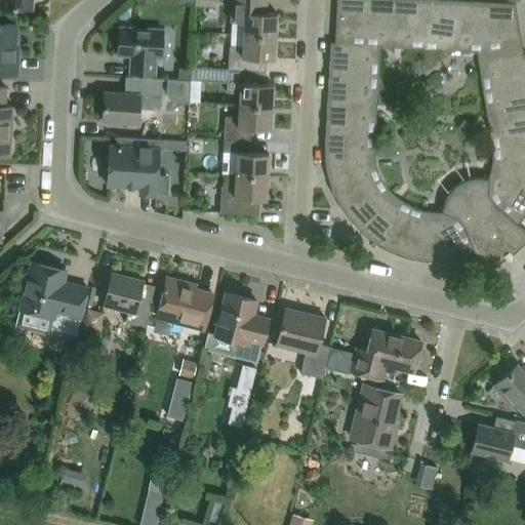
[(244,22),(244,34),(275,36),(277,13),(266,12),(267,0),(231,0),(231,21),(244,22)]
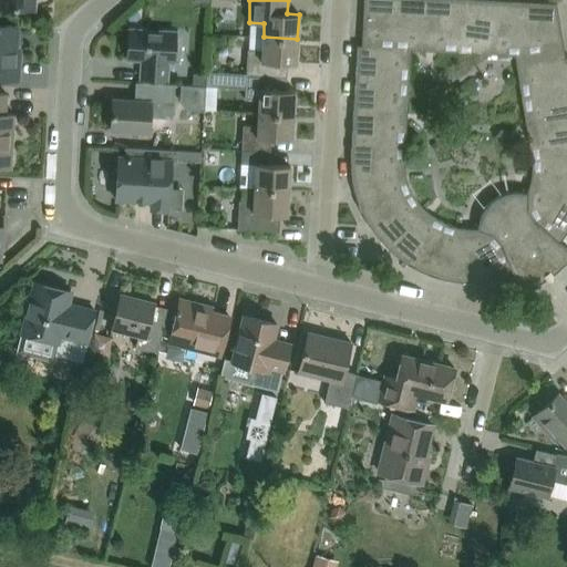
[(462,282),(473,282),(482,282),(491,281),(498,279),(502,279),(500,269),(509,266),(521,292),(535,286),(543,281),(556,271),(566,261),(566,248),(552,235),(557,226),(566,233),(566,230),(566,57),(565,58),(556,3),(492,0),(363,0),(361,37),(363,37),(363,45),(357,45),(350,155),(350,162),(350,167),(351,173),(352,182),(352,184),(353,189),(356,195),(358,204),(359,207),(362,214),(366,220),(369,225),(372,230),(375,235),(381,241),(384,246),(388,249),(390,251),(395,255),(402,260),(408,264),(412,267),(418,269),(422,271),(430,275),(435,277),(441,278),(447,280),(453,281),(462,282)]
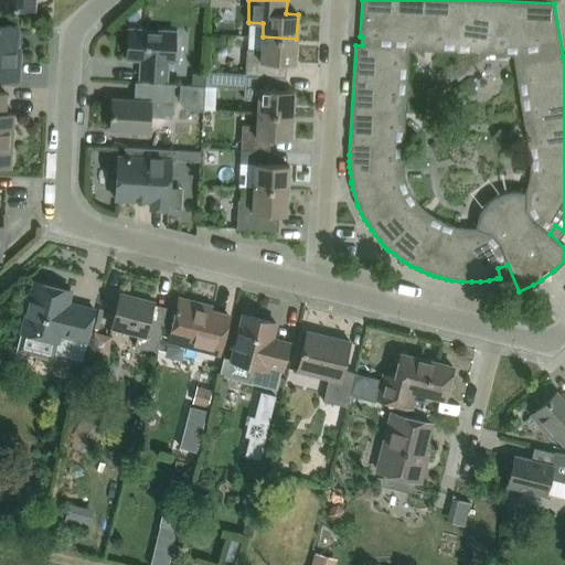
[(0,77),(16,78),(18,49),(14,48),(16,25),(0,24),(0,77)]
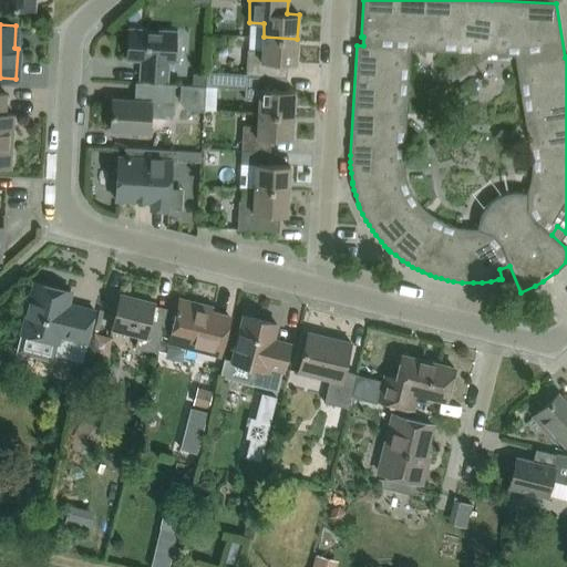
[(144,65),(141,64),(140,78),(167,80),(168,61),(174,62),(175,31),(129,29),(127,59),(144,60),(144,65)]
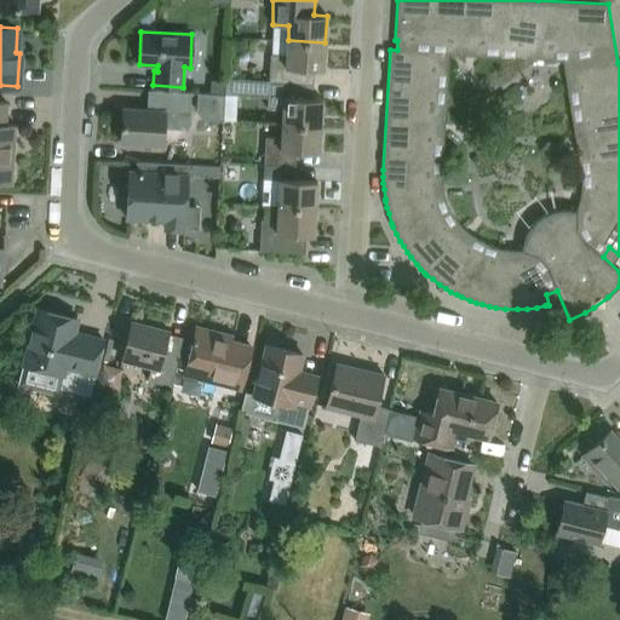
[(323,69),(325,42),(288,40),(271,39),(269,80),(314,82),(314,69),(323,69)]
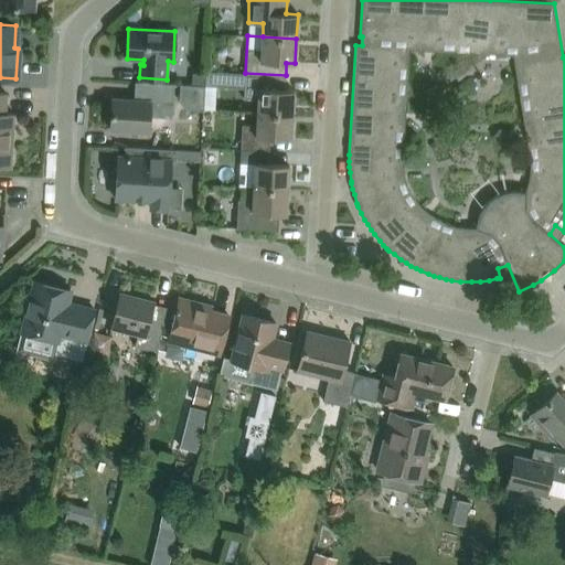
[(220,66),(220,62),(216,57),(211,57),(208,61),(208,66),(211,70),(215,70),(220,66)]
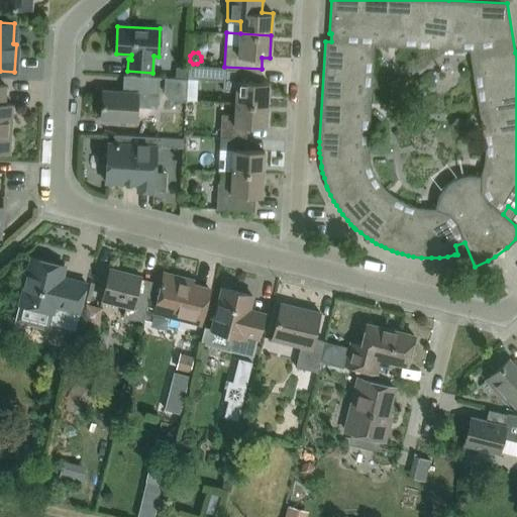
[(188,78),(189,68),(189,67),(189,66),(176,65),(175,77),(187,78),(188,78)]
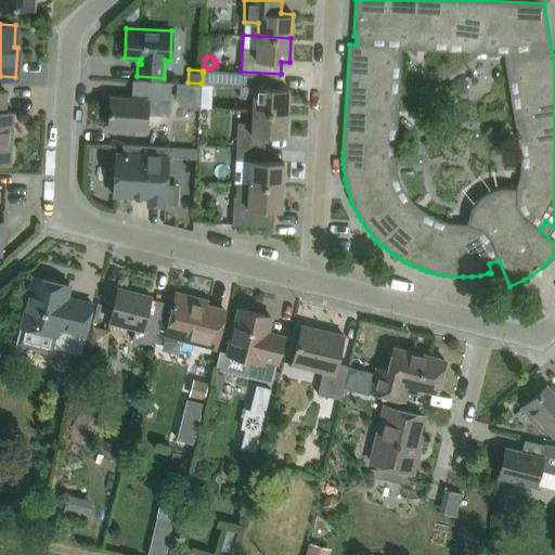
[(254,110),(286,112),(288,88),(280,88),(281,74),(241,72),(203,69),(203,71),(203,72),(202,84),(241,86),(240,97),(255,97),(254,110)]
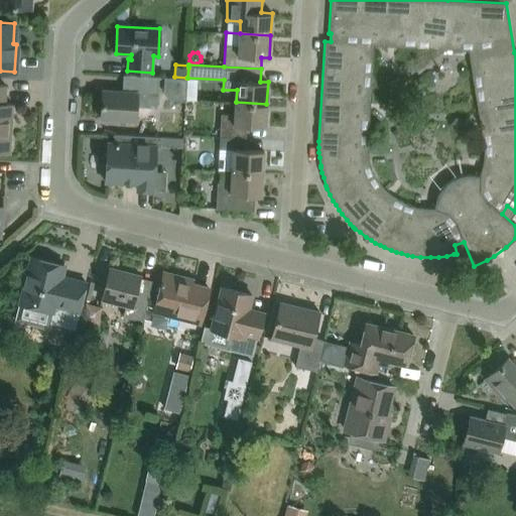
[(103,90),(101,119),(121,120),(136,121),(137,105),(157,106),(159,81),(159,77),(123,75),(122,91),(103,90)]
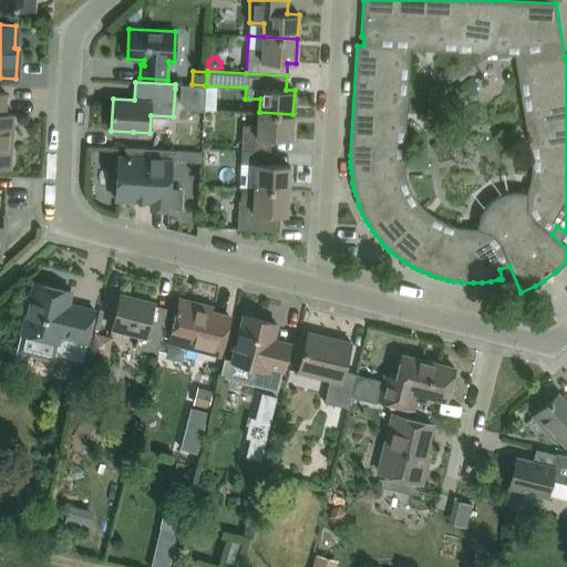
[(187,109),(204,110),(205,85),(192,84),(181,83),(178,101),(187,109)]
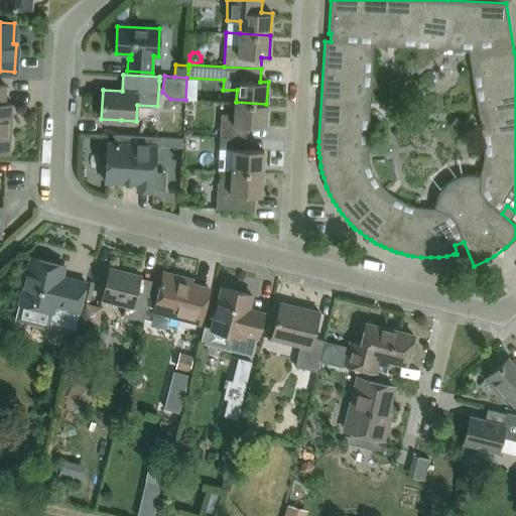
[(0,153),(10,154),(13,104),(5,103),(6,85),(0,85),(0,153)]
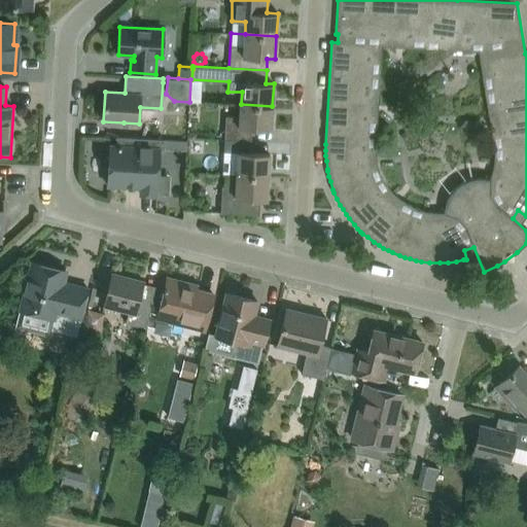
[(224,139),(251,140),(252,129),(271,130),(272,106),(241,104),(240,116),(226,115),(224,139)]
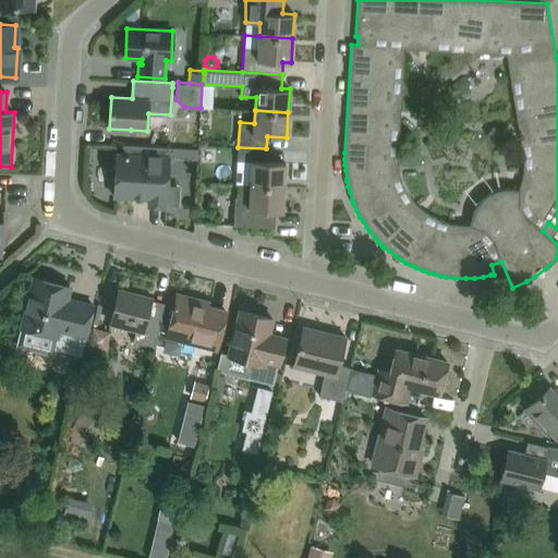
[(122,154),(117,153),(113,197),(148,198),(147,206),(166,207),(168,157),(176,158),(176,148),(122,145),(122,154)]
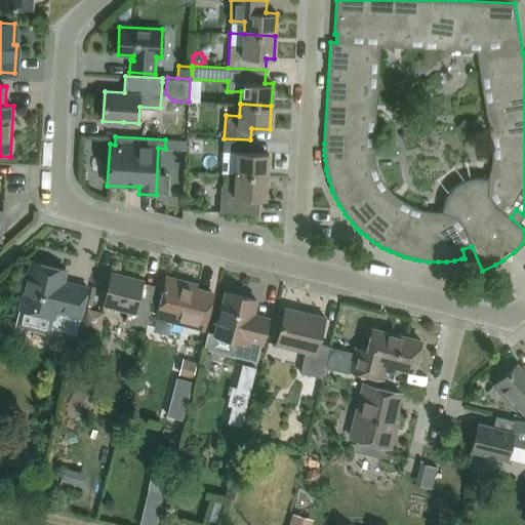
[(237,175),(267,176),(269,154),(249,153),(250,139),(224,138),(223,152),(238,153),(237,175)]
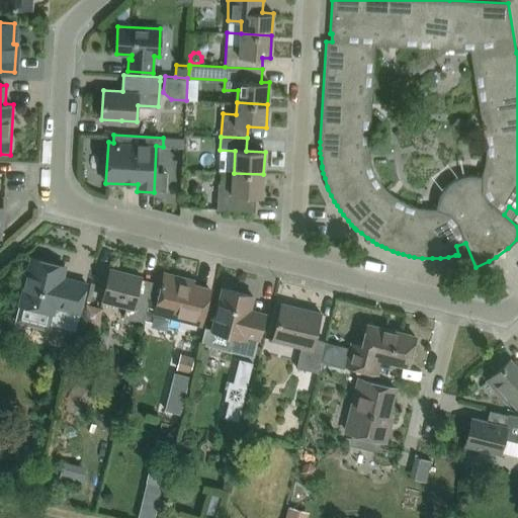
[(217,209),(255,211),(256,196),(262,196),(263,174),(234,173),(233,185),(219,184),(217,209)]
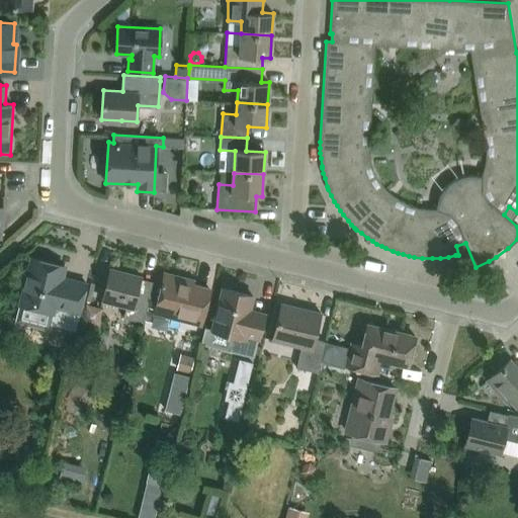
[(65,266),(31,257),(15,322),(50,331),(51,325),(74,331),(86,283),(62,277),(65,266)]
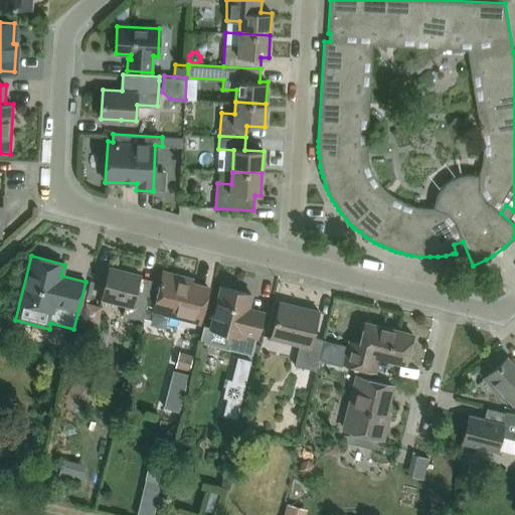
[(143,320),(149,294),(136,291),(140,275),(109,268),(102,298),(125,303),(122,315),(143,320)]
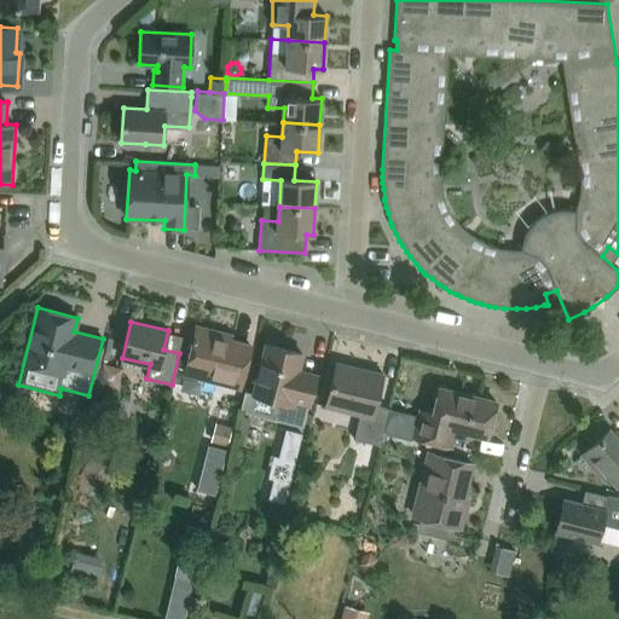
[(242,385),(250,347),(215,337),(217,333),(196,328),(185,371),(242,385)]
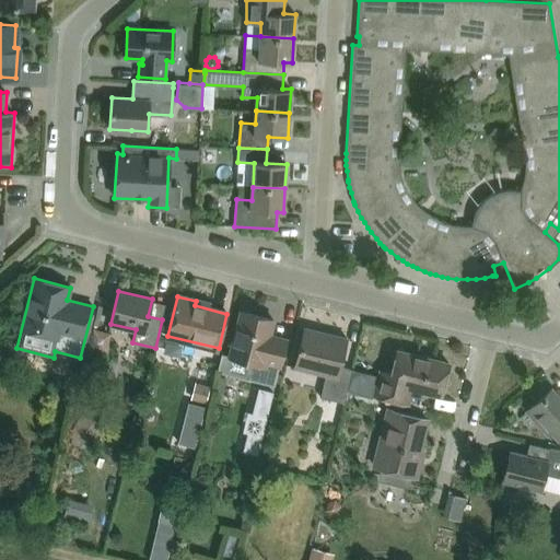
[(286,340),(282,350),(266,346),(269,335),(273,321),(241,312),(235,333),(229,356),(221,353),(217,370),(248,378),(273,386),(283,350),(286,340)]
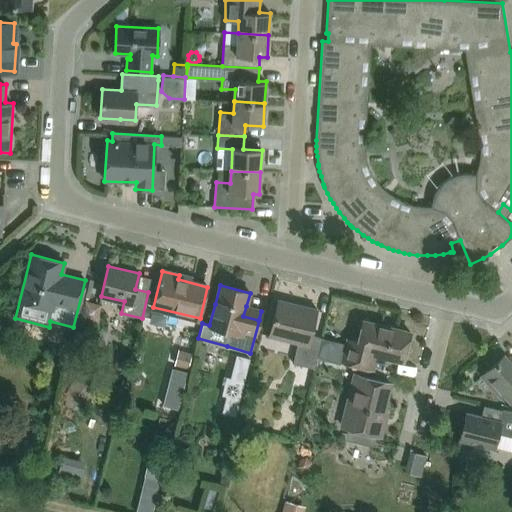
[(89,300),(83,299),(80,316),(96,319),(100,303),(89,300)]
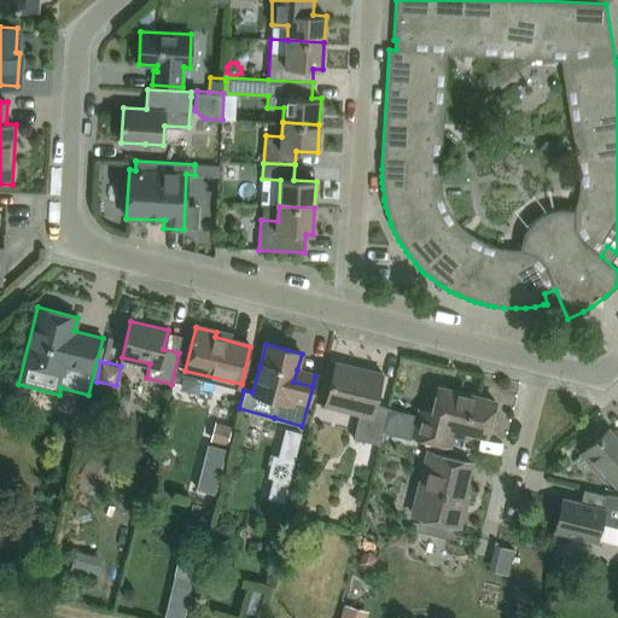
[(334,366),(328,389),(325,404),(360,413),(354,438),(379,444),(380,443),(389,408),(374,404),(383,373),(366,369),(365,373),(334,366)]
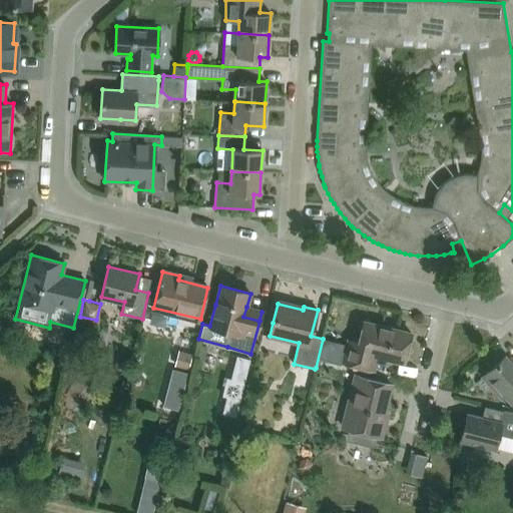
[(349,341),(343,364),(373,371),(376,356),(404,363),(411,333),(364,322),(358,343),(349,341)]
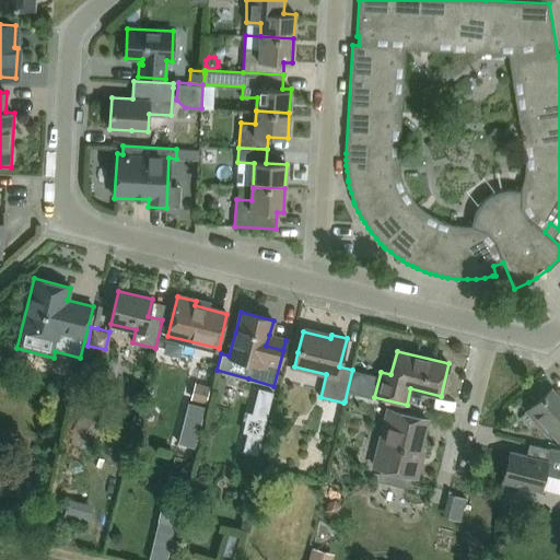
[(195,382),(190,398),(193,398),(205,401),(209,385),(195,382)]
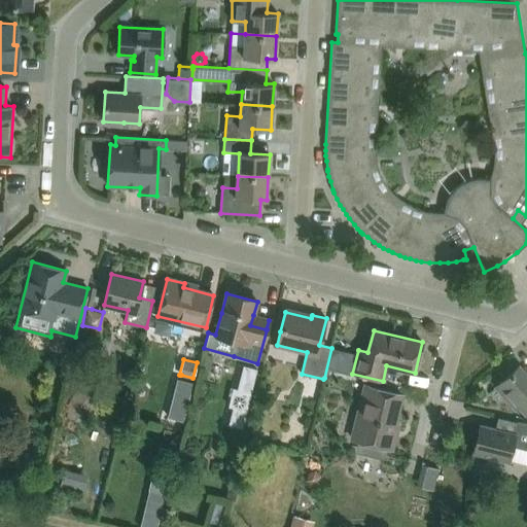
[(242,365),(236,390),(250,393),(256,369),(242,365)]
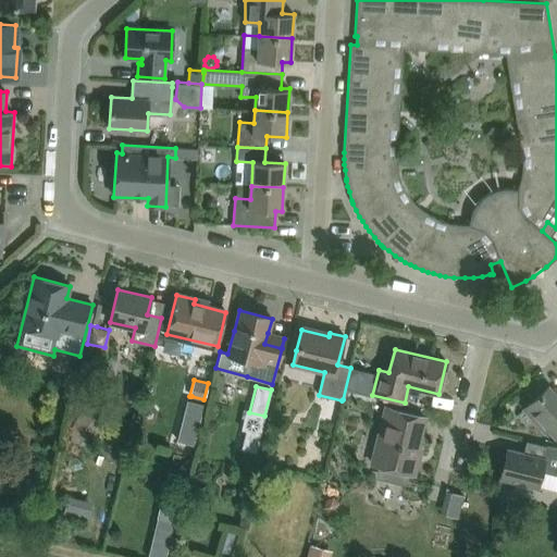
[(556,396),(548,387),(523,408),(544,431),(547,428),(555,436),(556,435),(556,436),(556,396)]
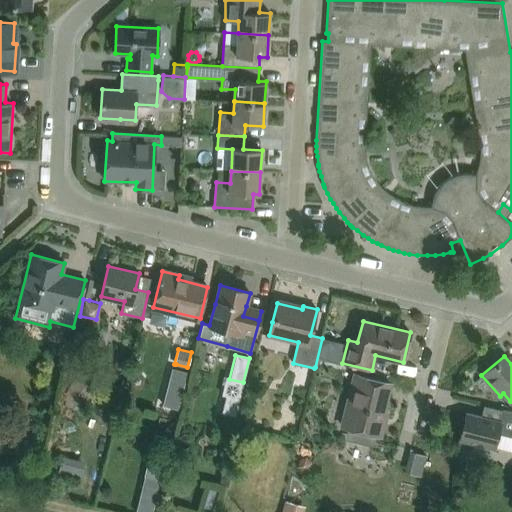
[(122,369),(126,366),(126,362),(123,358),(118,358),(115,361),(114,365),(117,369),(122,369)]
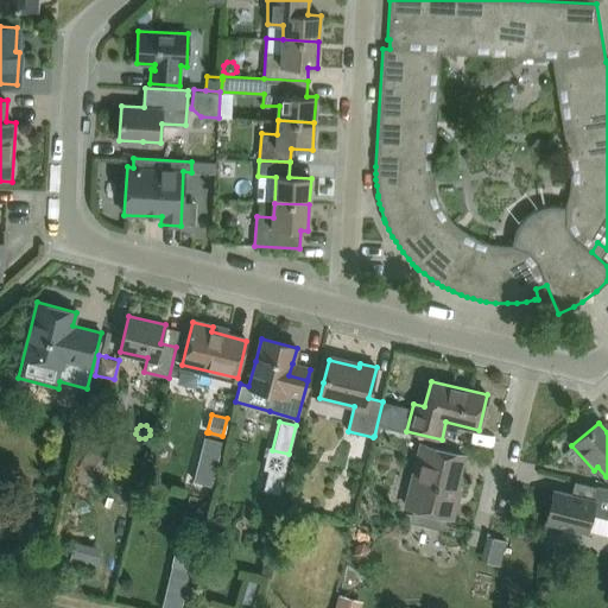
[(204,437),(192,481),(211,486),(223,442),(204,437)]
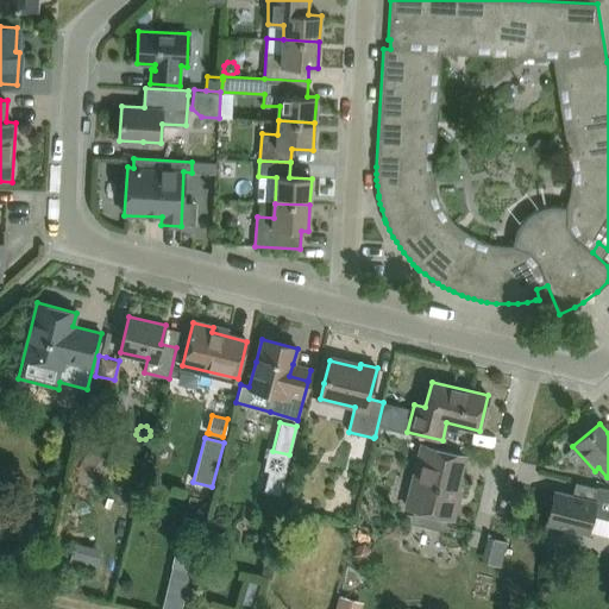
[(104,478),(119,456),(95,440),(81,463),(82,464),(77,482),(99,488),(101,477),(104,478)]
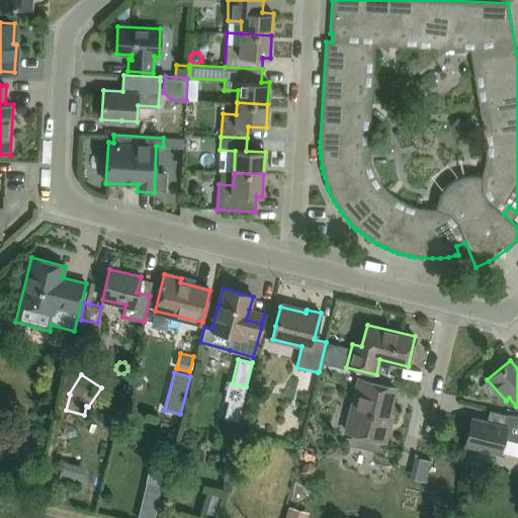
[(345,431),(352,433),(349,444),(374,450),(377,439),(384,441),(391,417),(387,416),(395,387),(358,378),(345,431)]
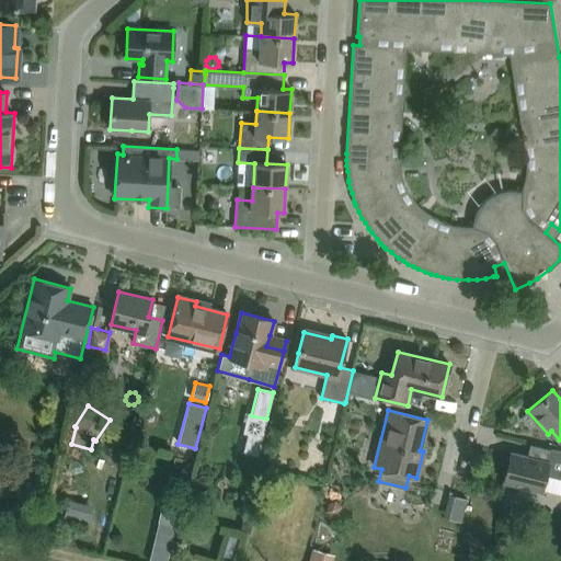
[(511,453),(503,482),(541,492),(541,489),(560,493),(560,485),(560,450),(551,448),(548,461),(511,453)]
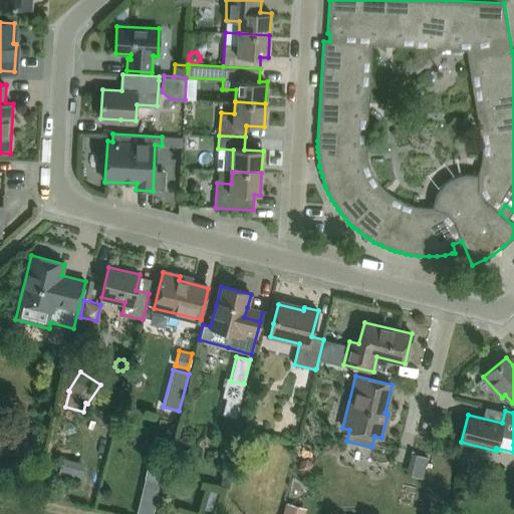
[(302,475),(310,473),(312,464),(306,458),(298,460),(295,469),(302,475)]
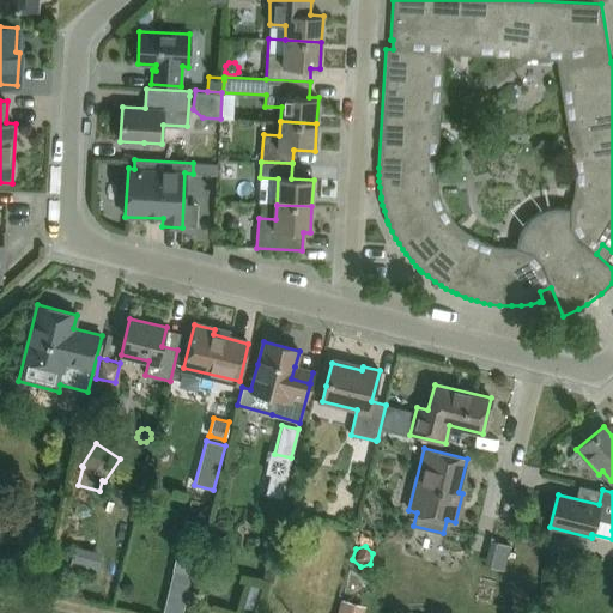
[(175,571),(163,612),(183,612),(193,576),(175,571)]
